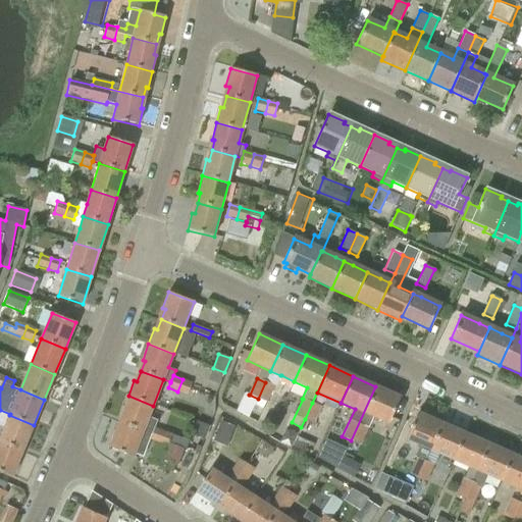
[(183,379),(177,392),(187,395),(192,382),(183,379)]
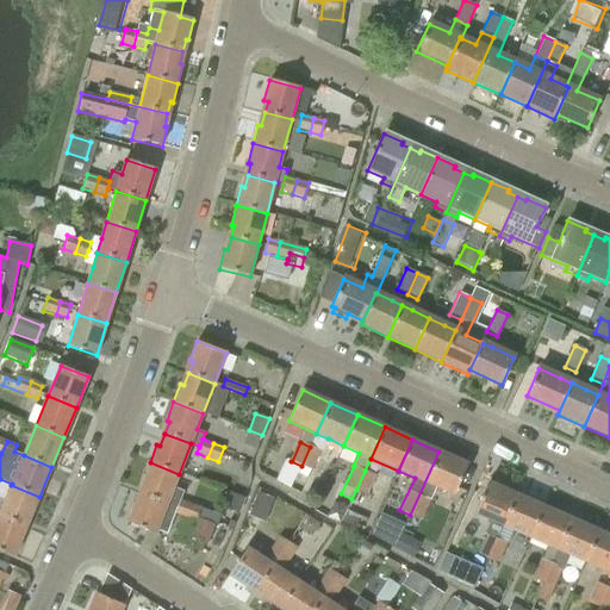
[(319,452),(310,447),(302,466),(311,471),(319,452)]
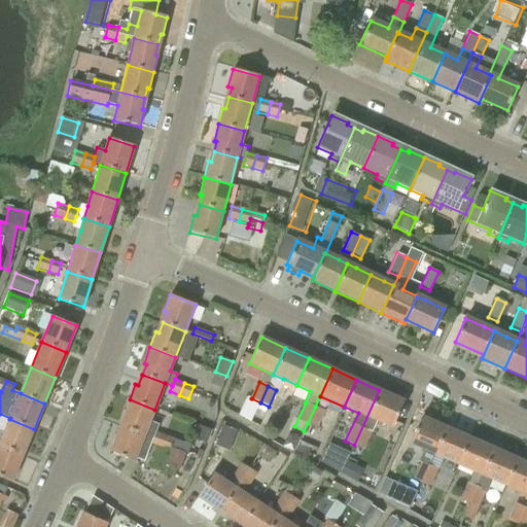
[(379,390),(354,445),(363,449),(376,421),(391,428),(403,401),(379,390)]
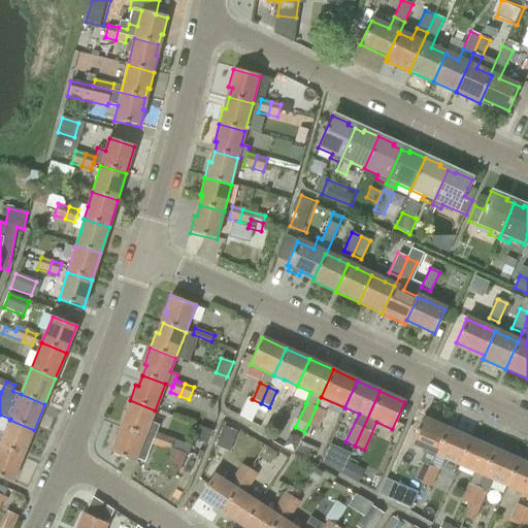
[(127,417),(123,427),(152,439),(152,438),(145,435),(155,410),(130,400),(124,416),(127,417)]
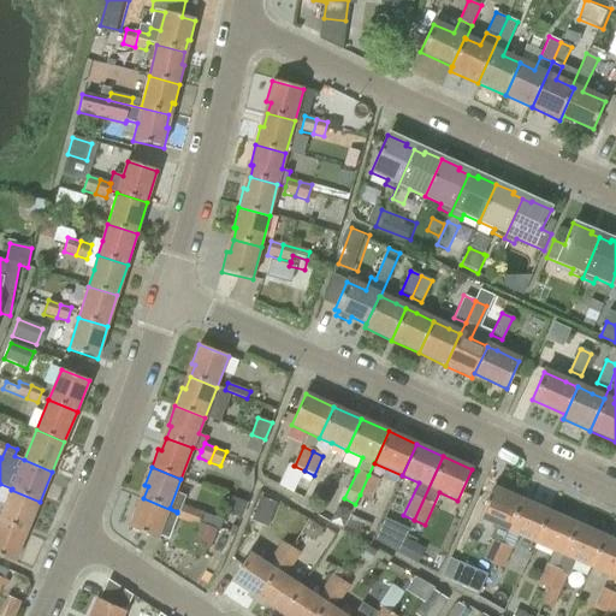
[(379,479),(368,475),(360,495),(371,499),(379,479)]
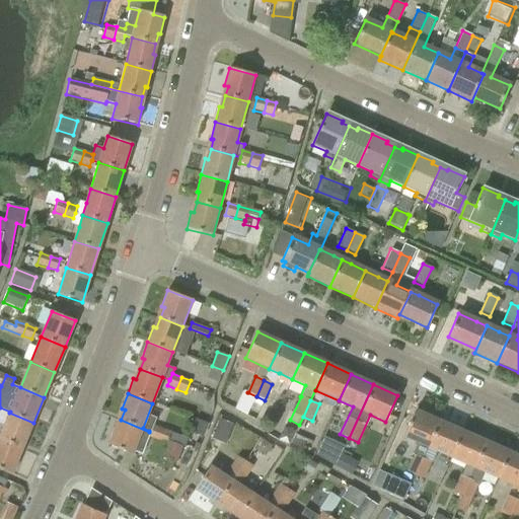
[(428,448),(439,421),(416,411),(403,438),(417,443),(413,454),(414,454),(406,471),(416,475),(423,458),(427,448),(428,448)]
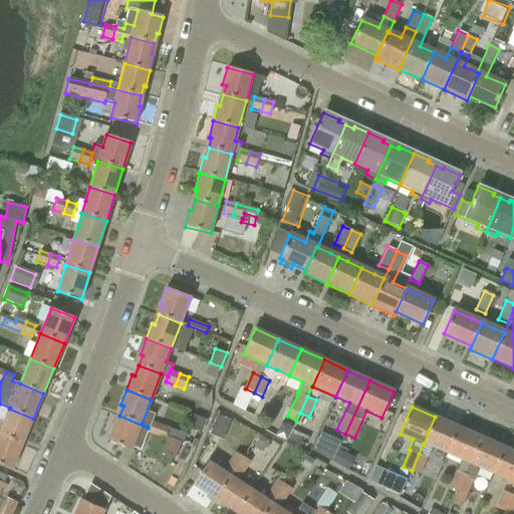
[(9,409),(0,431),(0,434),(22,444),(33,419),(9,409)]
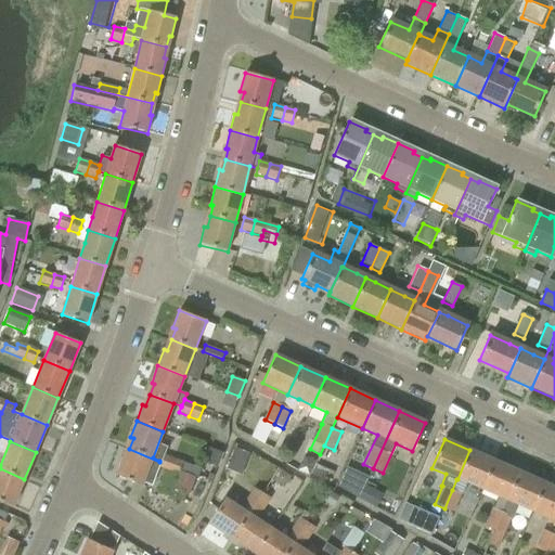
[(235,448),(227,469),(241,475),(249,453),(235,448)]
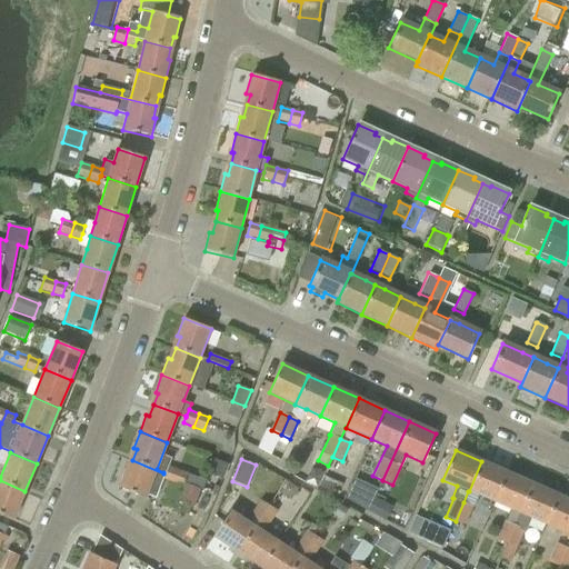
[(163,473),(132,460),(128,471),(125,470),(118,488),(145,499),(151,482),(159,486),(162,479),(172,482),(177,469),(167,465),(163,472),(163,473)]
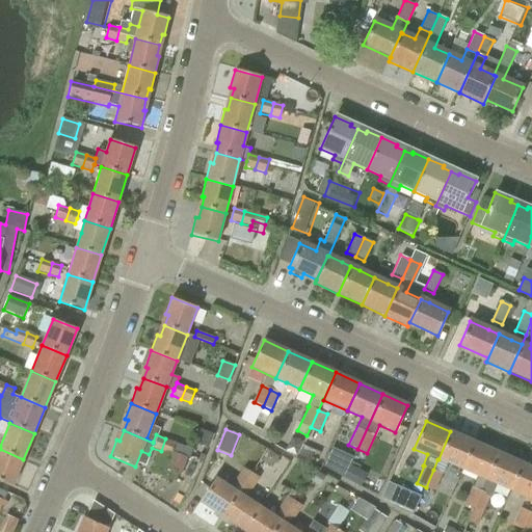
[(462,470),(475,442),(450,431),(439,459),(462,470)]
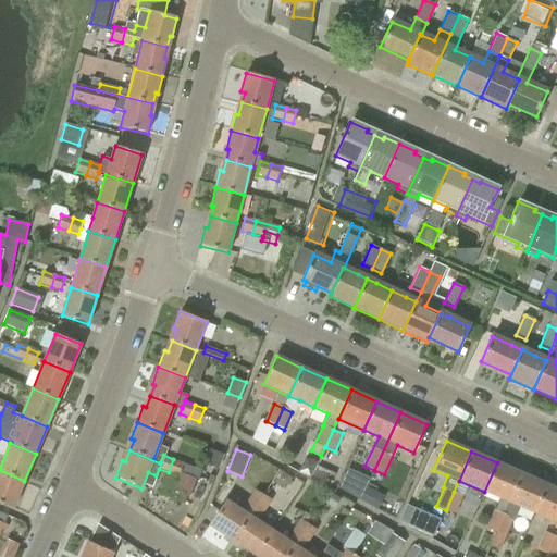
[(195,467),(173,459),(169,472),(178,477),(181,471),(192,475),(195,467)]
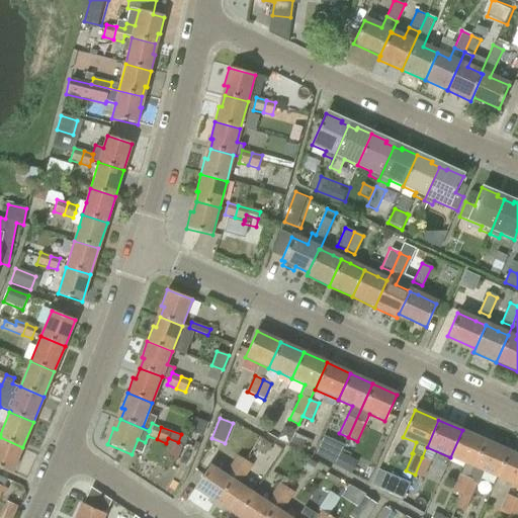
[(473,467),(486,440),(462,430),(450,457),(464,463),(460,475),(459,473),(452,491),(461,495),(469,478),(468,478),(473,467)]
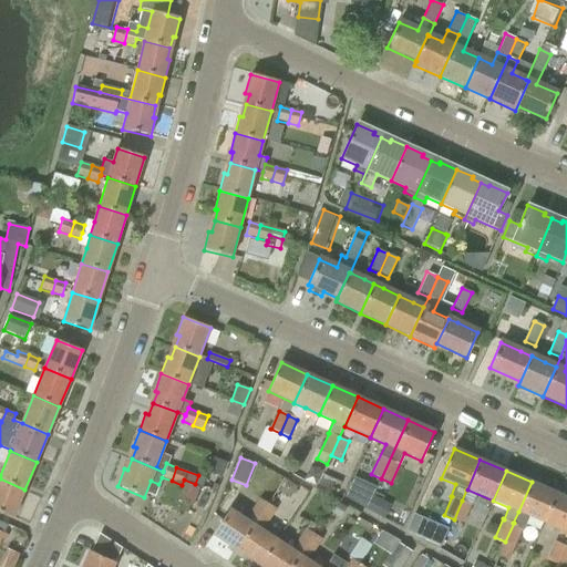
[(24,490),(0,478),(0,512),(13,517),(24,490)]
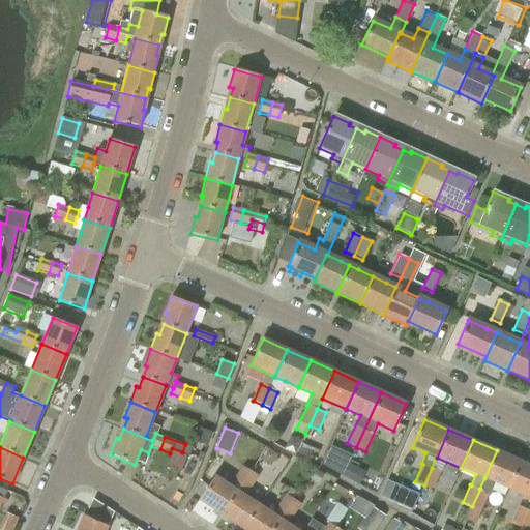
[(260,459),(270,466),(278,455),(267,447),(260,459)]
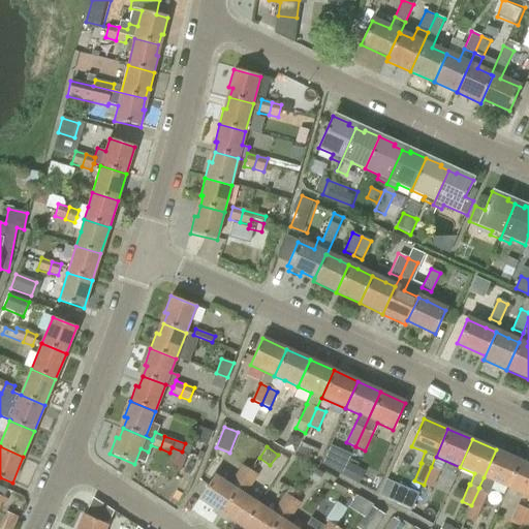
[(484,477),(507,489),(520,461),(496,449),(484,477)]
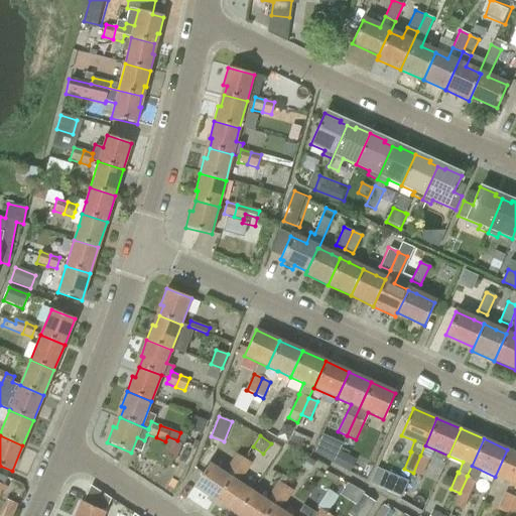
[(341,446),(332,442),(326,455),(335,459),(341,446)]
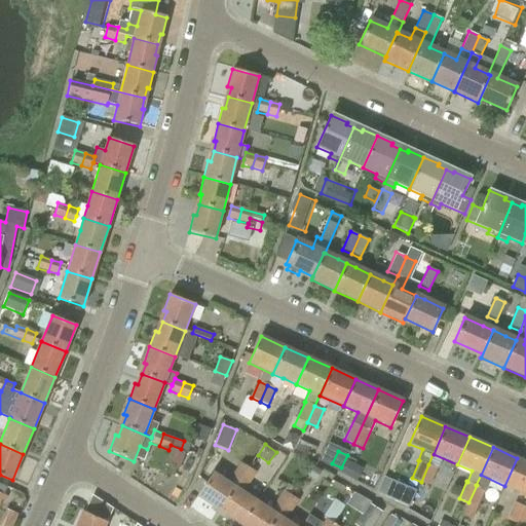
[(525,461),(517,458),(504,486),(525,494),(525,461)]
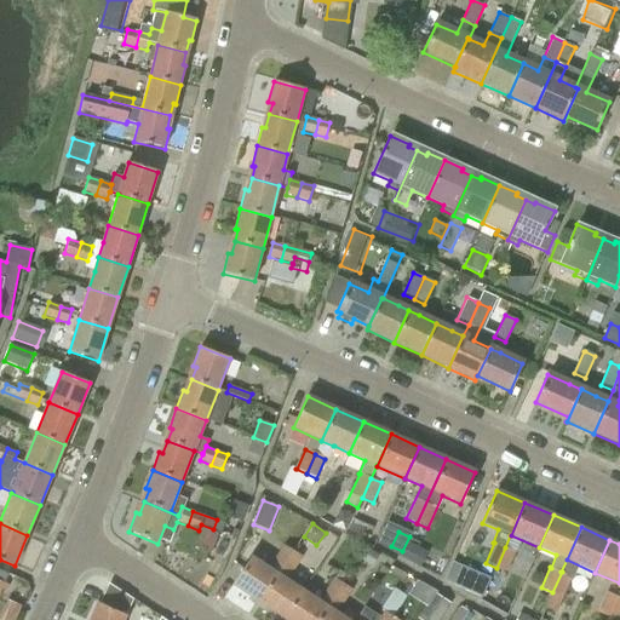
[(234,584),(259,602),(293,551),(283,545),(274,560),(275,561),(270,569),(252,557),(234,584)]
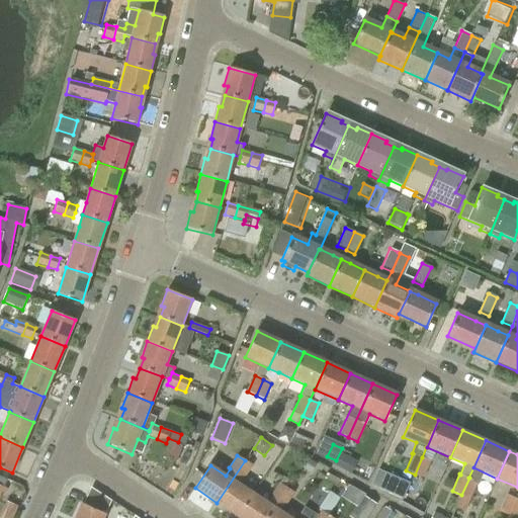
[(422,457),(415,475),(424,479),(431,461),(422,457)]
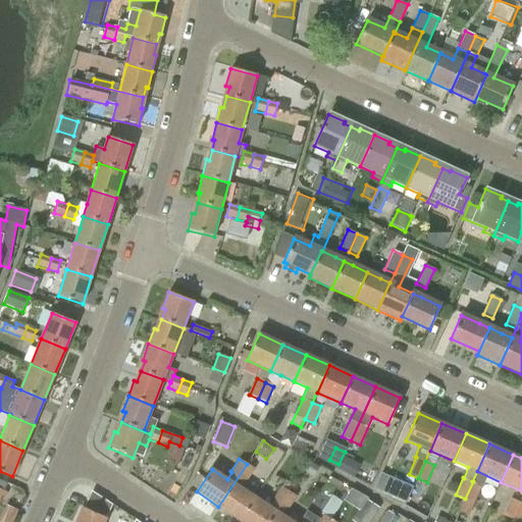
[(304,472),(313,477),(319,467),(310,462),(304,472)]
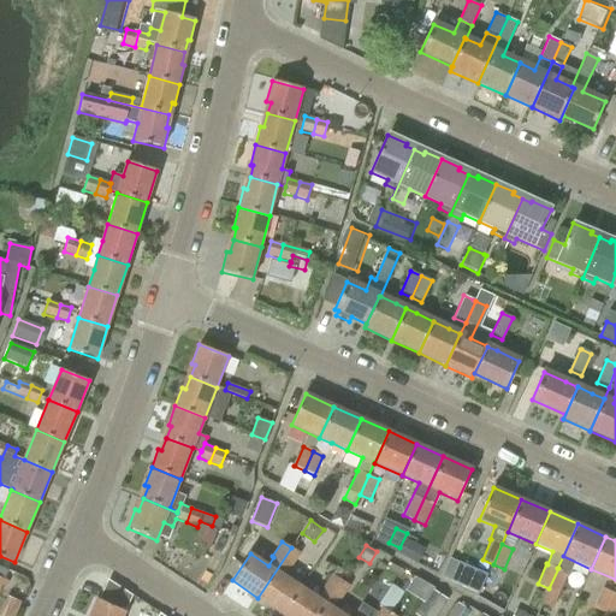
[(258,598),(282,614),(300,587),(283,575),(289,568),(290,569),(301,554),(291,548),(258,598)]
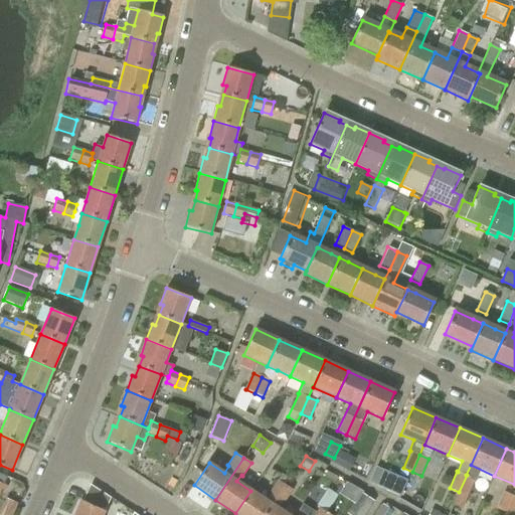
[(379,487),(386,471),(377,467),(376,467),(369,483),(379,487)]
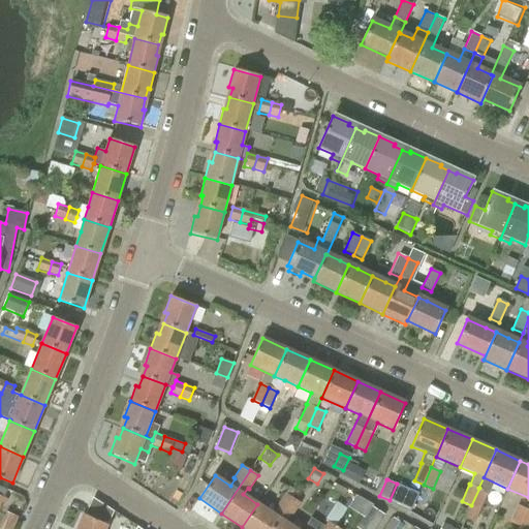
[(242,527),(244,528),(271,528),(297,492),(289,487),(277,506),(278,507),(273,515),(257,504),(242,527)]
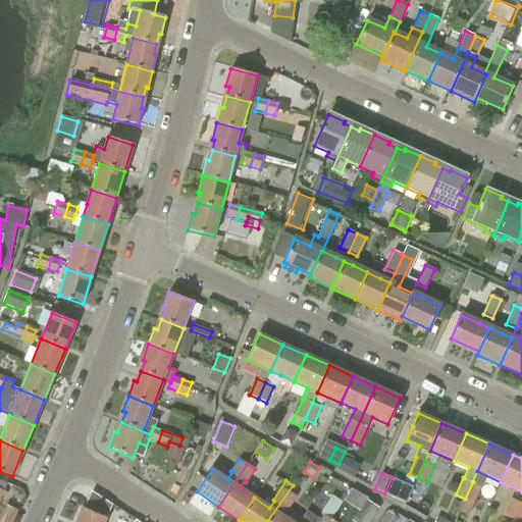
[(481,485),(473,481),(465,499),(474,503),(481,485)]
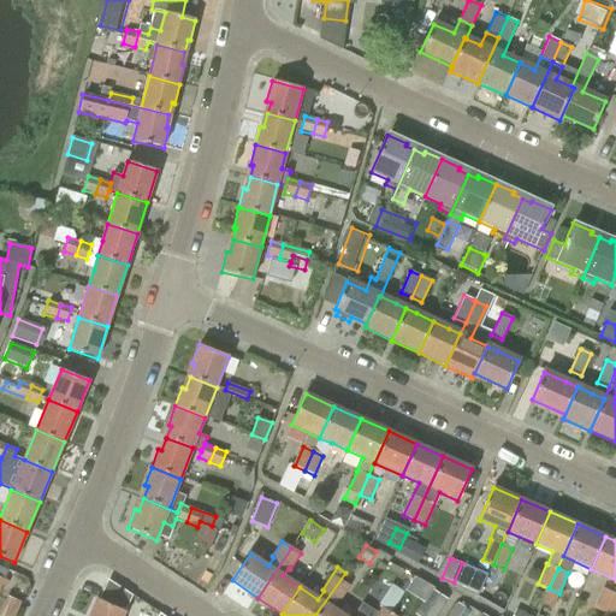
[(315,615),(343,615),(332,609),(338,599),(341,600),(355,579),(345,573),(315,615)]
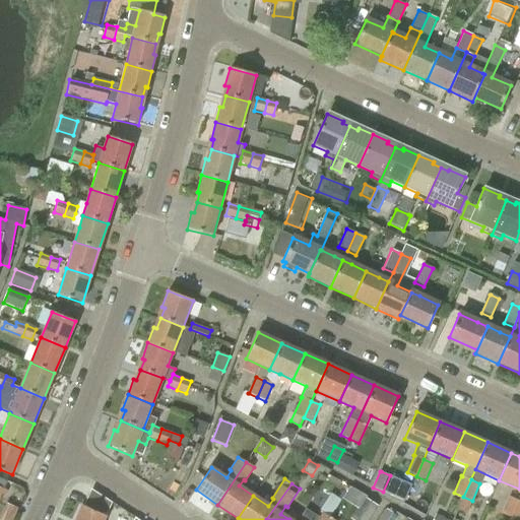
[(501,513),(511,518),(518,501),(509,497),(501,513)]
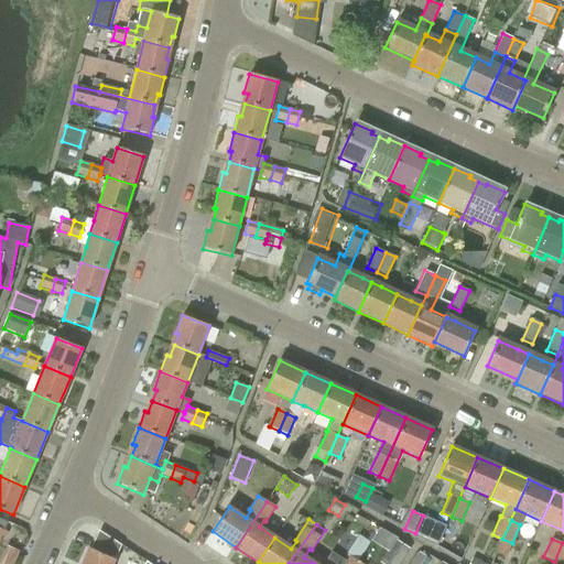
[(400,563),(410,550),(394,540),(380,563),(381,563),(400,563)]
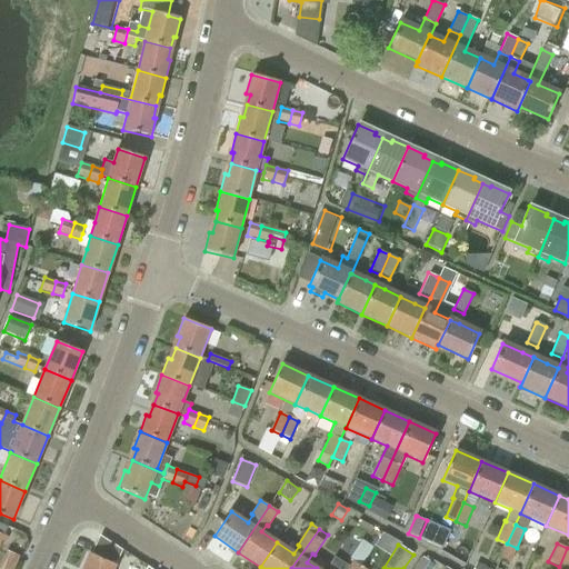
[(568,548),(567,548),(559,567),(565,568),(568,568),(568,567),(568,548)]
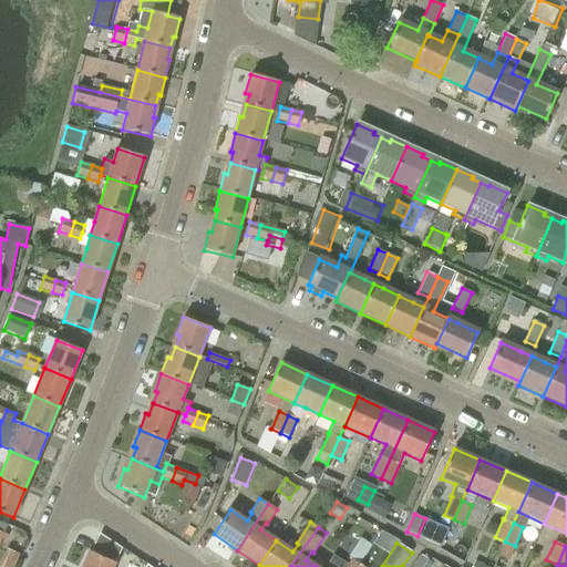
[(114,566),(115,564),(104,558),(89,552),(82,566),(114,566)]
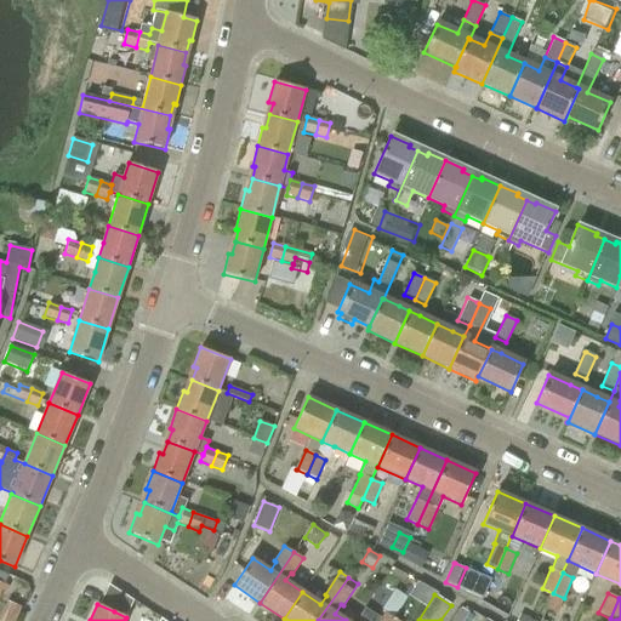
[(451,620),(472,620),(474,617),(461,608),(451,620)]
